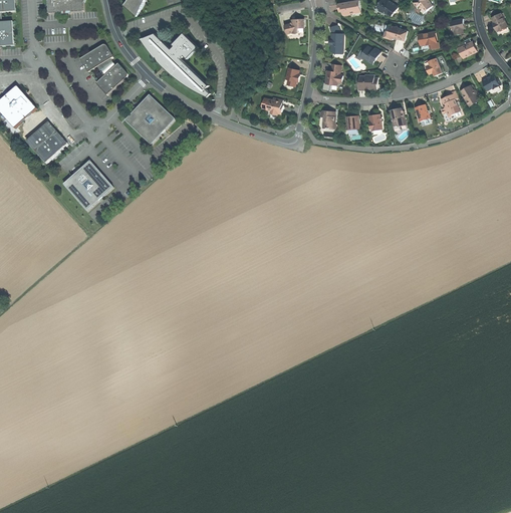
[(0,12),(14,11),(13,0),(0,0),(0,12)]
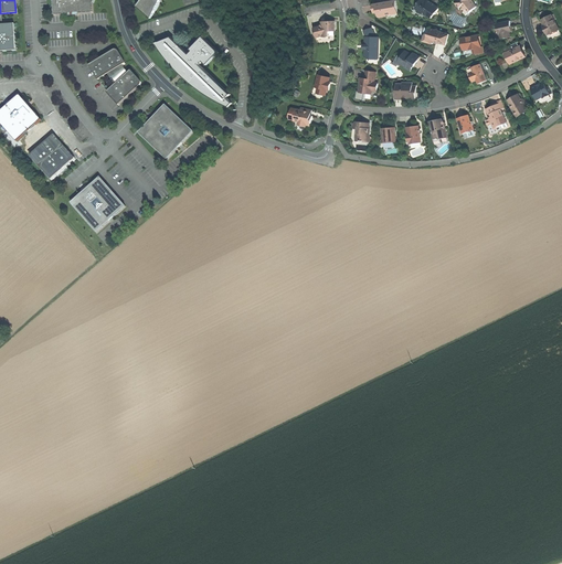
[(50,0),(52,13),(91,11),(91,1),(91,0),(50,0)]
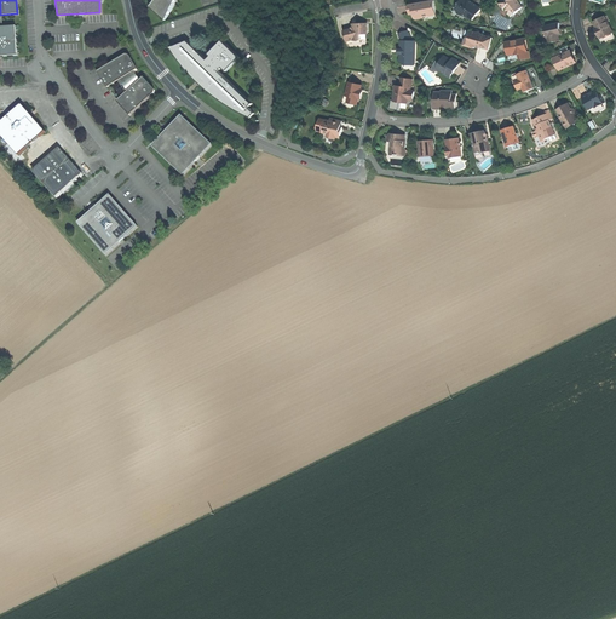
[(149,0),(147,5),(162,18),(171,0),(149,0)]
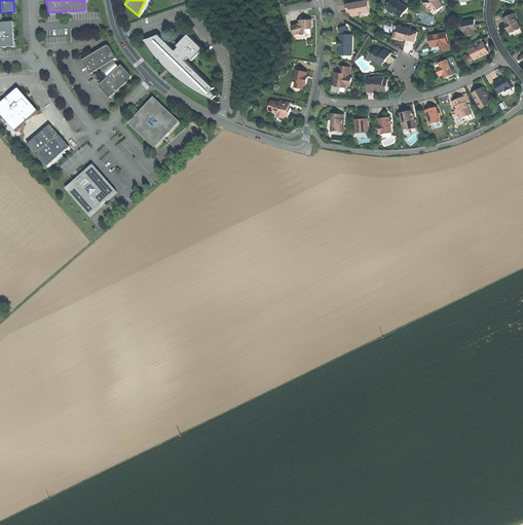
[(357,1),(344,3),(344,8),(345,11),(348,10),(349,14),(350,15),(357,14),(357,12),(362,10),(363,11),(368,10),(366,0),(363,0),(360,1),(360,2),(358,2),(357,1)]
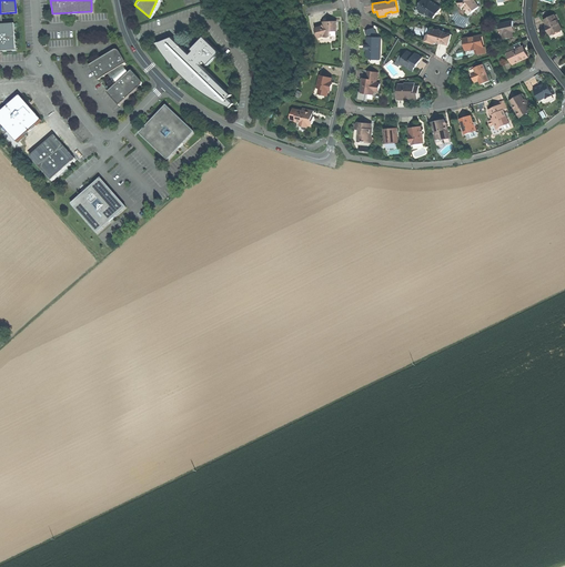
[(434,13),(439,8),(437,6),(434,3),(430,1),(429,2),(426,2),(426,0),(419,0),(416,3),(420,6),(416,11),(420,12),(420,11),(424,14),(424,13),(431,18),(434,12),(434,13)]
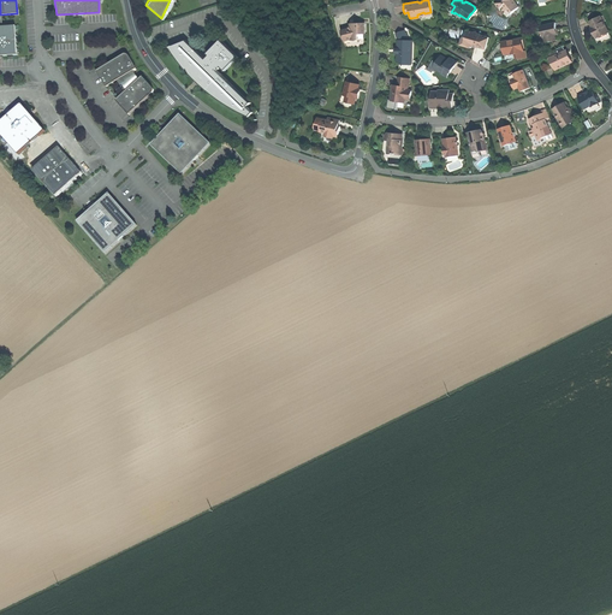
[(491,0),(497,7),(499,6),(503,10),(500,12),(504,16),(516,6),(511,0),(491,0)]
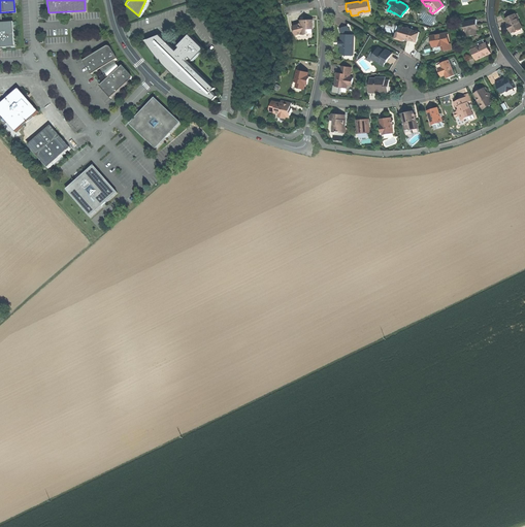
[(0,12),(0,46),(12,46),(12,34),(11,22),(0,22),(0,12)]
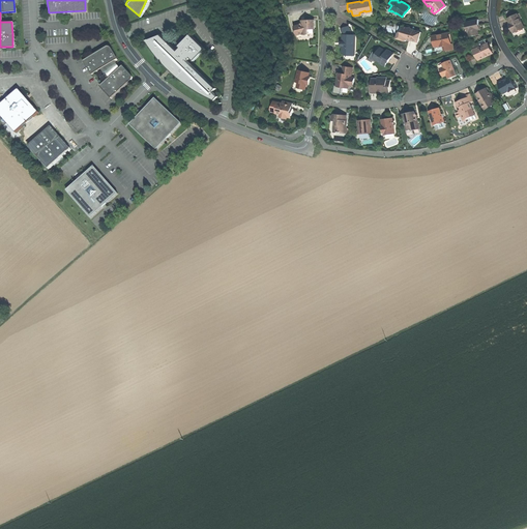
[(517,18),(515,12),(505,18),(507,23),(506,23),(508,27),(510,31),(521,27),(517,18)]
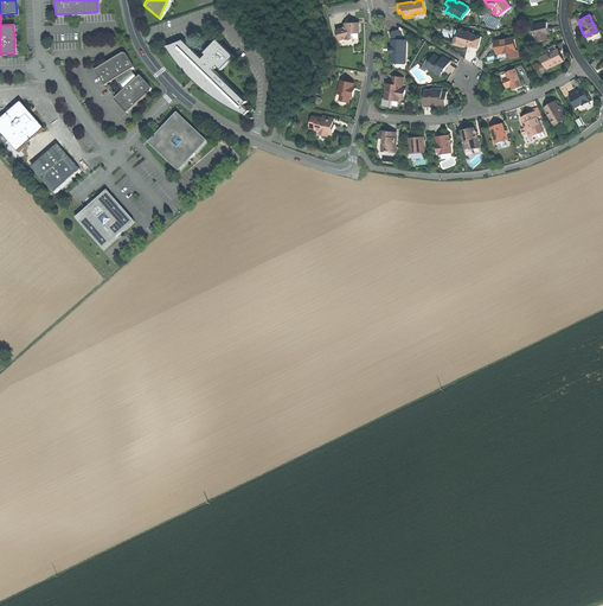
[(355,27),(355,21),(345,21),(345,24),(342,24),(341,27),(333,29),(337,39),(342,37),(342,38),(351,38),(351,32),(357,32),(355,27)]
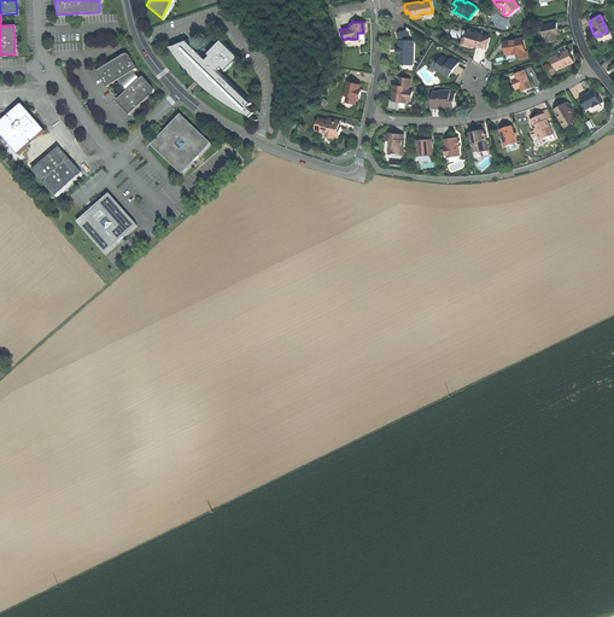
[(555,28),(554,22),(539,24),(541,30),(542,36),(543,36),(544,41),(555,39),(554,34),(556,33),(555,28)]
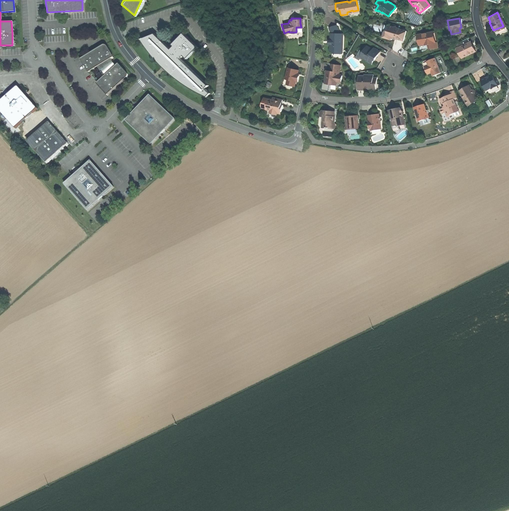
[(328,33),(337,33),(334,25),(327,27),(328,33)]
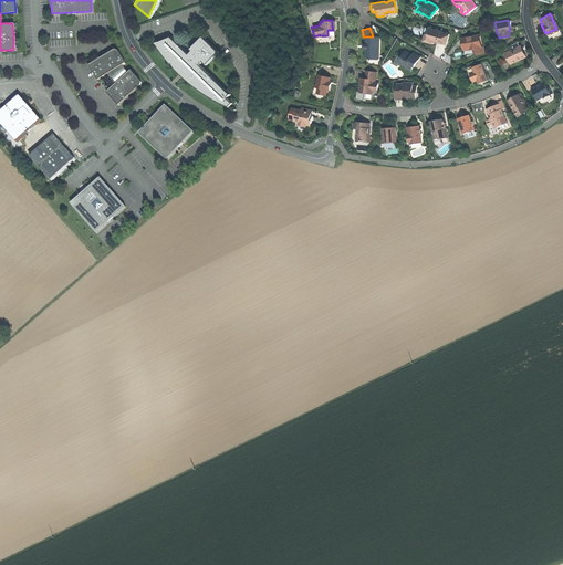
[(444,44),(446,33),(438,31),(439,31),(435,30),(435,28),(433,29),(427,28),(426,32),(421,35),(420,40),(426,42),(429,43),(434,40),(436,42),(444,44)]
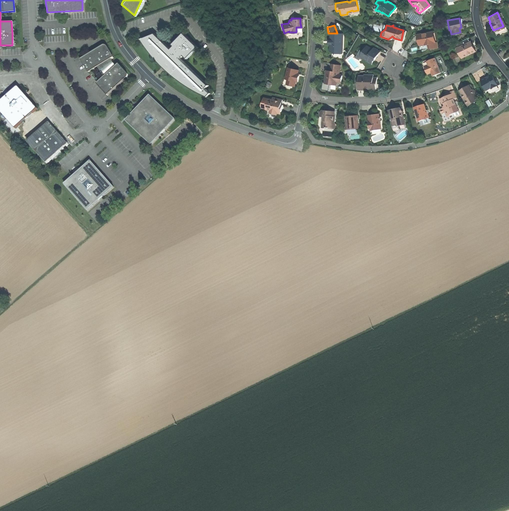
[(432,42),(430,31),(415,34),(416,39),(417,44),(422,43),(422,44),(427,43),(432,42)]
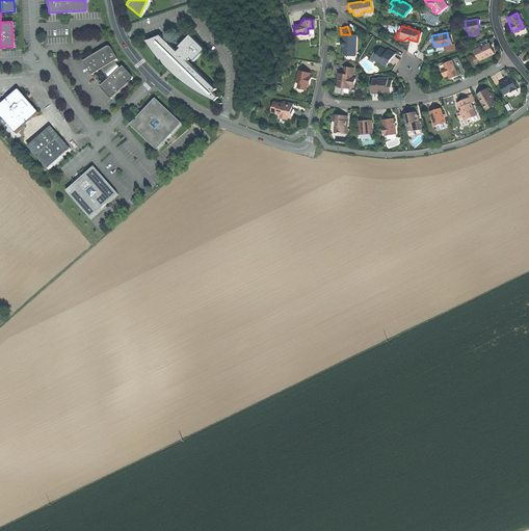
[(152,35),(142,38),(147,43),(149,47),(151,49),(156,56),(158,54),(183,78),(181,80),(188,84),(191,87),(195,89),(206,96),(212,99),(216,95),(211,89),(214,86),(185,59),(188,56),(192,59),(204,47),(188,33),(176,45),(177,46),(175,49),(157,33),(156,33),(156,34),(153,36),(152,35)]
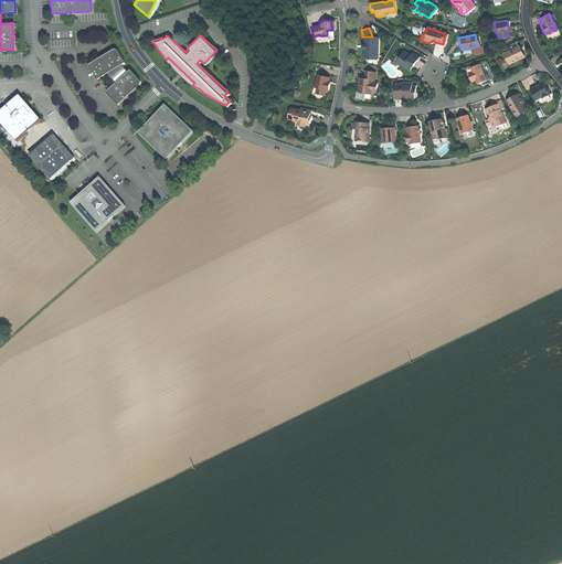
[(375,55),(375,36),(372,36),(362,36),(362,40),(362,43),(362,48),(362,51),(360,54),(367,57),(369,55),(375,55)]
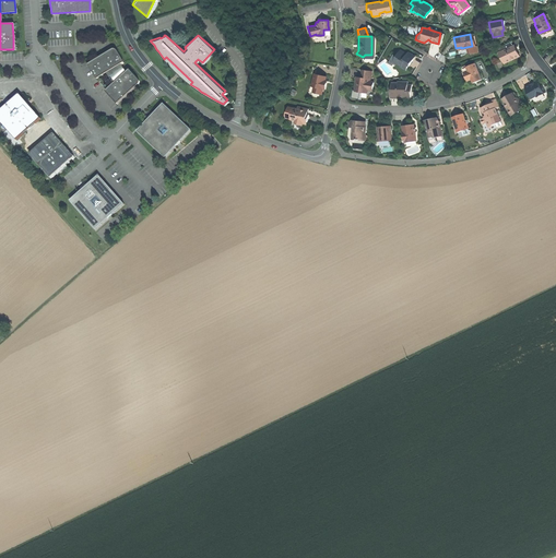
[(498,51),(510,45),(508,40),(496,47),(498,51)]
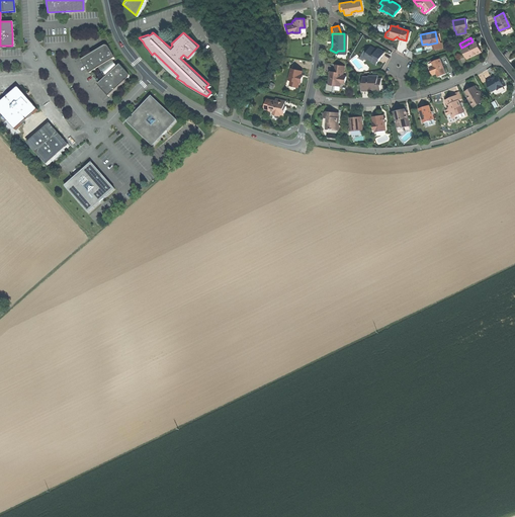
[(474,44),(473,41),(461,48),(460,48),(462,53),(463,52),(466,57),(479,51),(476,46),(475,46),(474,44)]
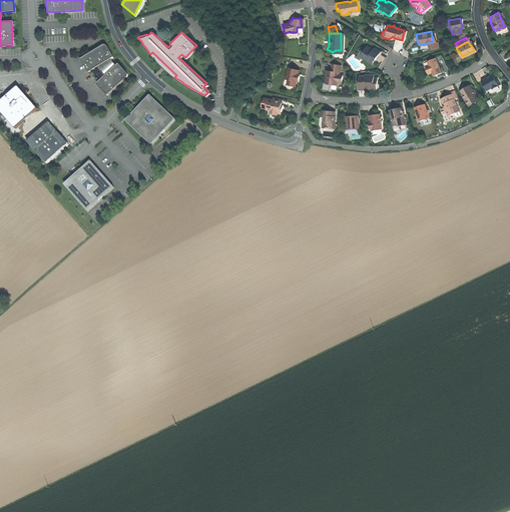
[(103,47),(101,44),(78,58),(84,67),(84,68),(86,71),(96,65),(108,58),(111,56),(108,52),(109,51),(108,49),(105,46),(103,47)]
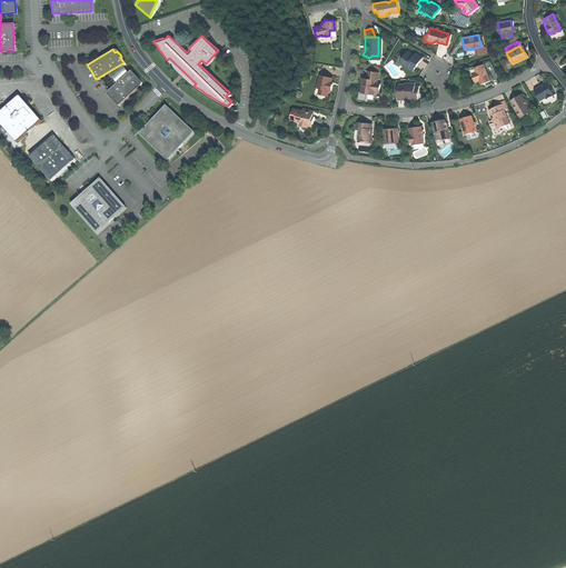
[(420,56),(414,51),(413,53),(405,50),(401,57),(398,62),(404,66),(404,67),(409,70),(410,70),(414,65),(415,66),(417,61),(420,56)]
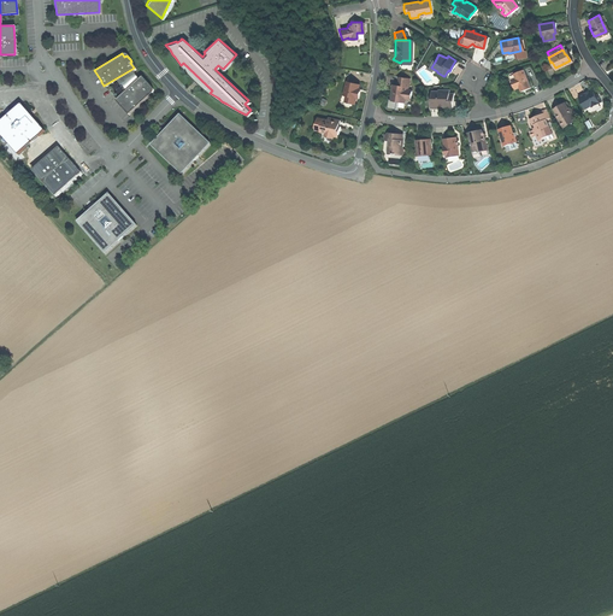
[(183,63),(181,65),(186,70),(190,75),(195,80),(200,84),(205,88),(210,93),(212,91),(183,63)]
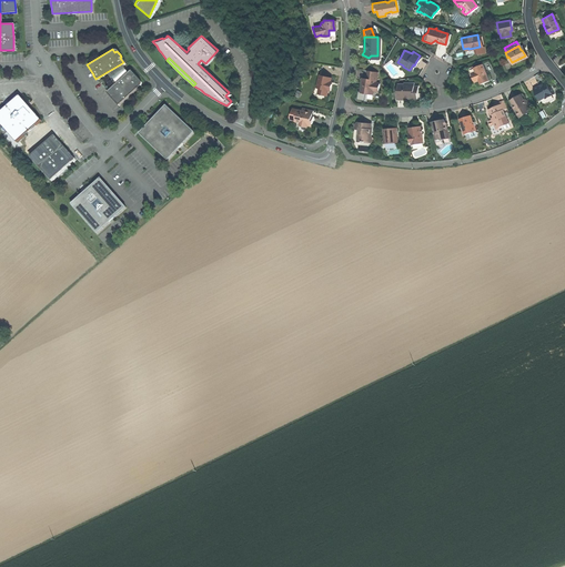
[(486,79),(480,63),(471,67),(472,70),(468,72),(472,81),(476,80),(477,83),(482,81),(486,79)]
